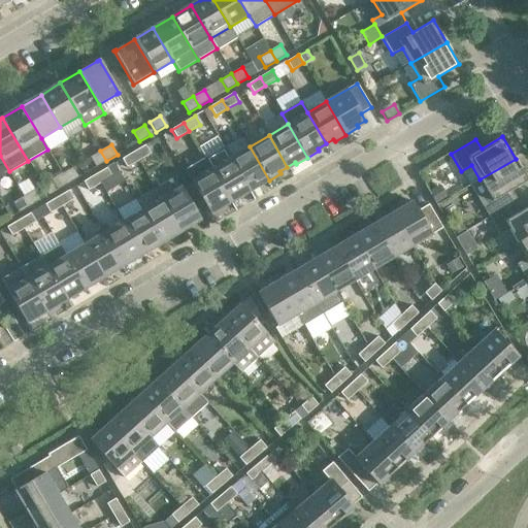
[(151,154),(145,145),(133,153),(139,161),(151,154)]
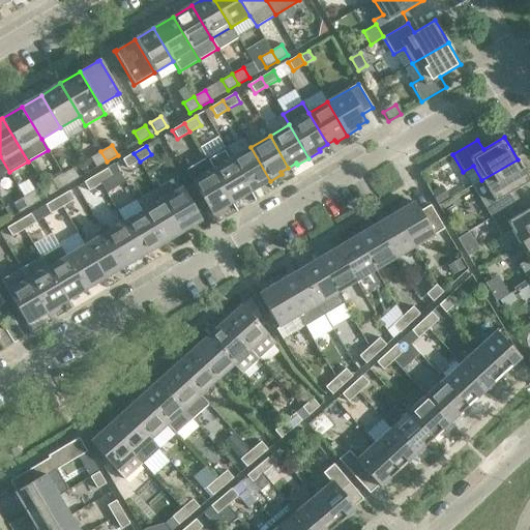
[(270,181),(251,147),(231,158),(249,190),(258,185),(259,187),(270,181)]
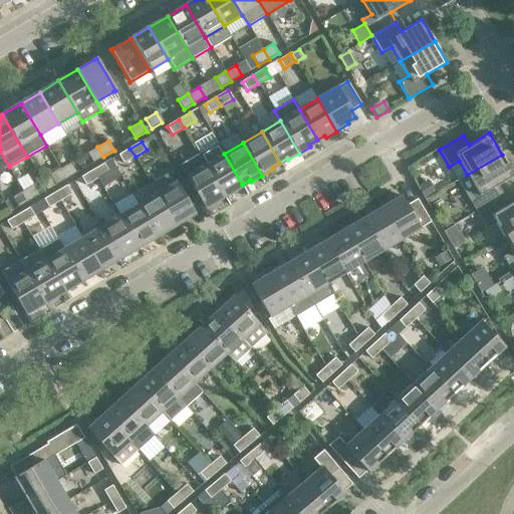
[(242,185),(224,154),(218,144),(200,155),(225,198),(236,191),(235,189),(242,185)]
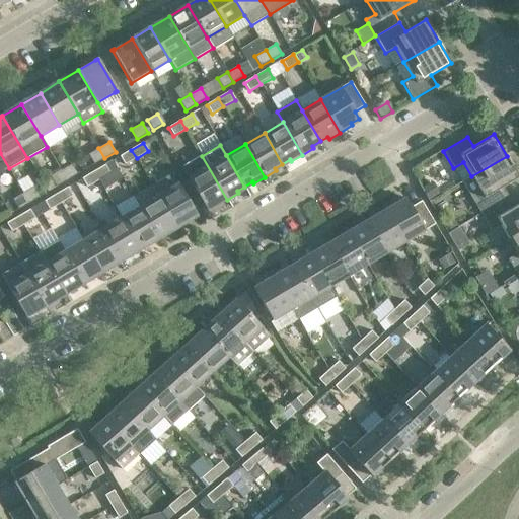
[(104,158),(98,148),(88,155),(94,164),(104,158)]
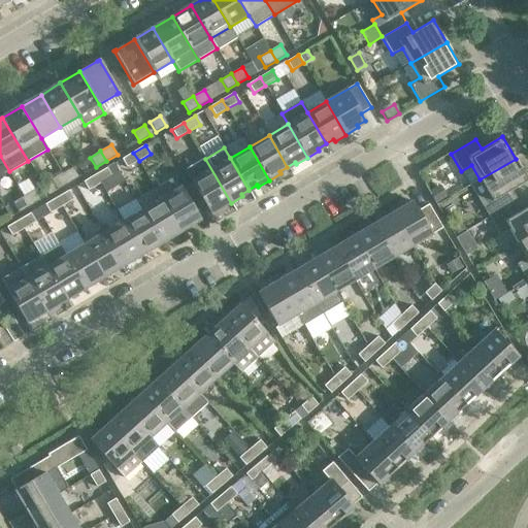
[(139,161),(133,153),(122,159),(127,168),(139,161)]
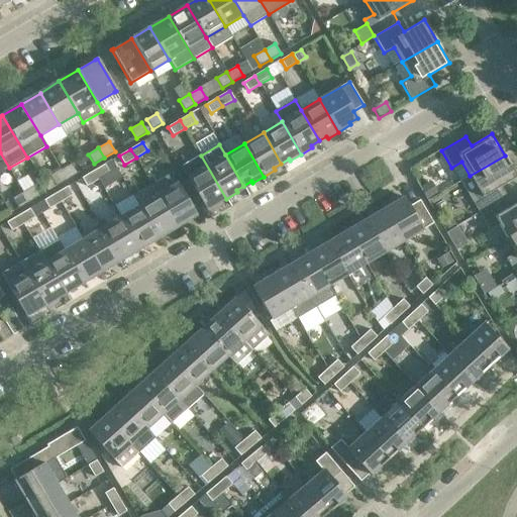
[(0,173),(9,168),(0,152),(0,173)]
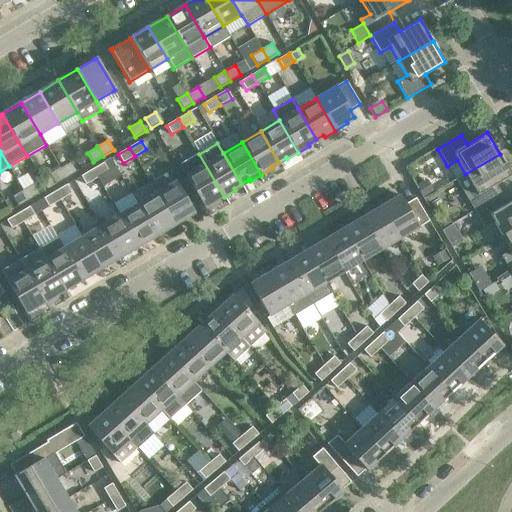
[(224,197),(199,154),(179,166),(203,206),(212,201),(213,203),(224,197)]
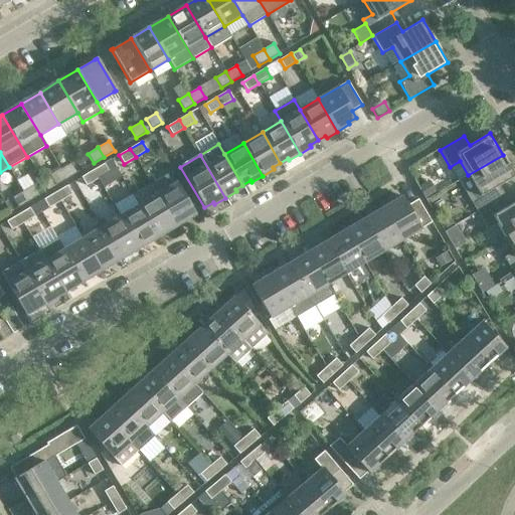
[(514,176),(514,175),(503,155),(468,175),(459,181),(477,212),(501,198),(495,188),(514,176)]
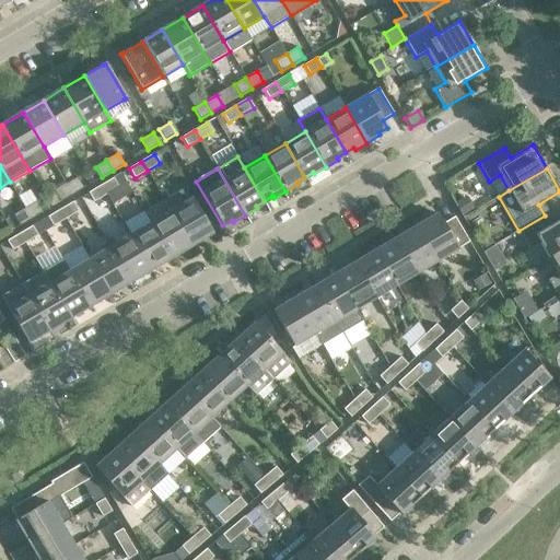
[(78,177),(66,184),(72,195),(83,188),(78,177)]
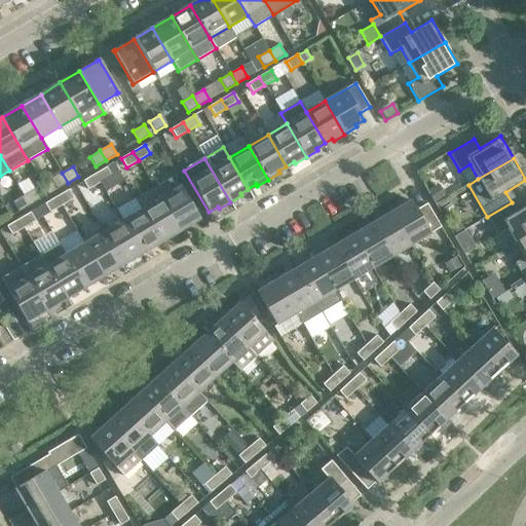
[(112,176),(107,167),(95,175),(100,183),(112,176)]
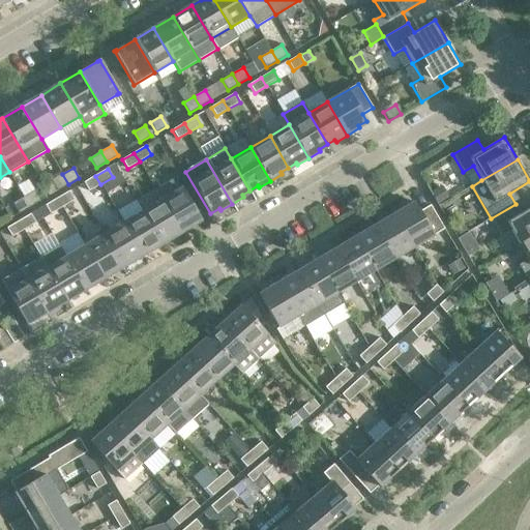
[(68,184),(62,174),(52,181),(57,190),(68,184)]
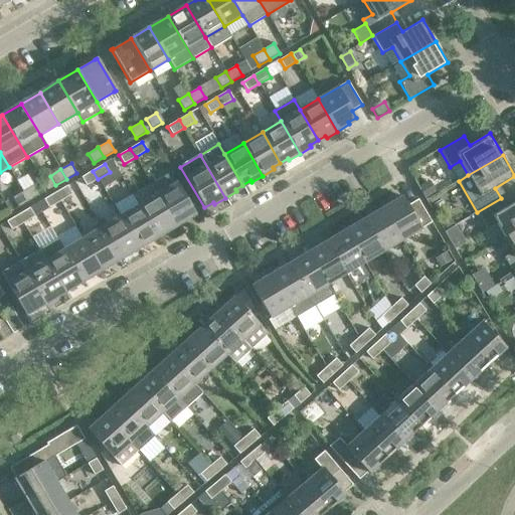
[(98,179),(93,171),(81,177),(87,186),(98,179)]
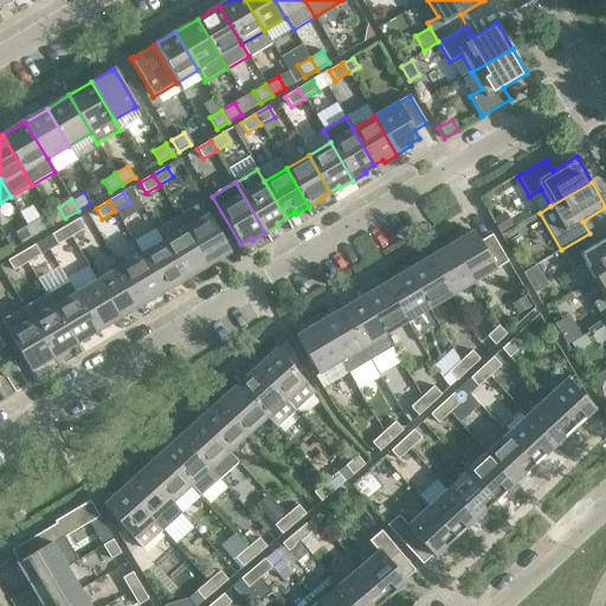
[(178,217),(185,229),(208,266),(221,258),(220,256),(230,251),(201,202),(178,217)]
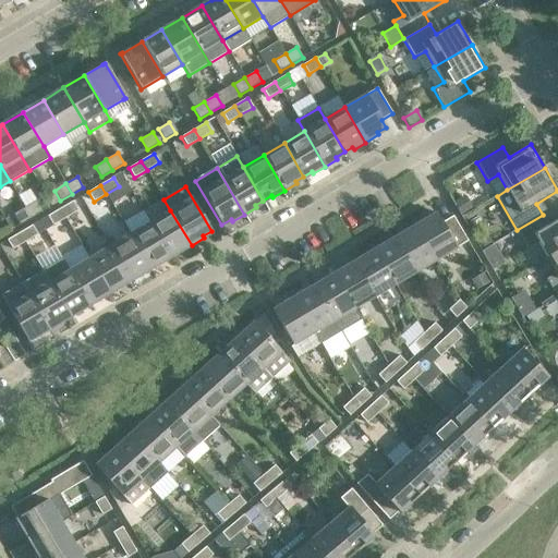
[(472,208),(464,195),(453,202),(461,215),(472,208)]
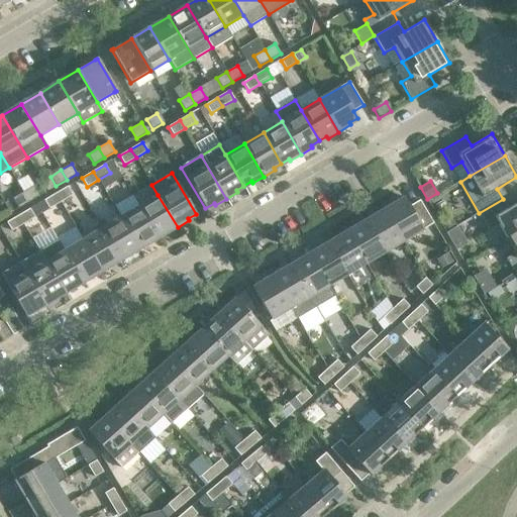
[(33,186),(23,192),(29,202),(39,196),(33,186)]
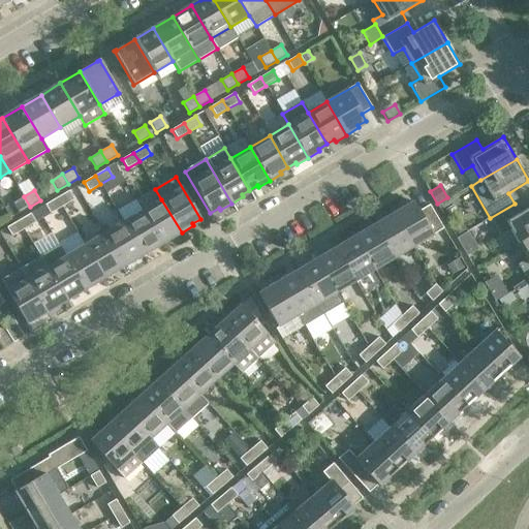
[(74,199),(69,191),(57,198),(62,207),(74,199)]
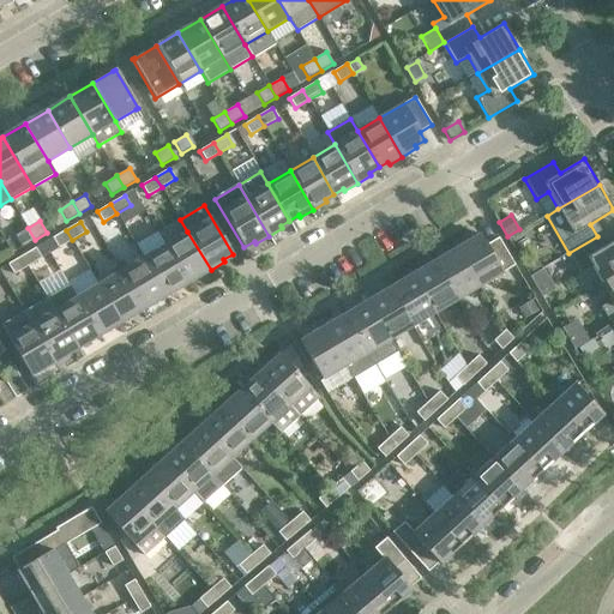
[(35,240),(28,228),(14,236),(22,247),(35,240)]
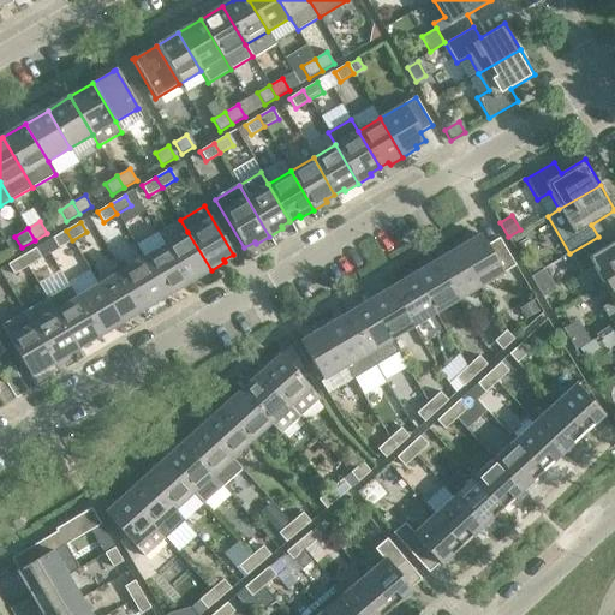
[(72,240),(66,231),(53,238),(59,249),(72,240)]
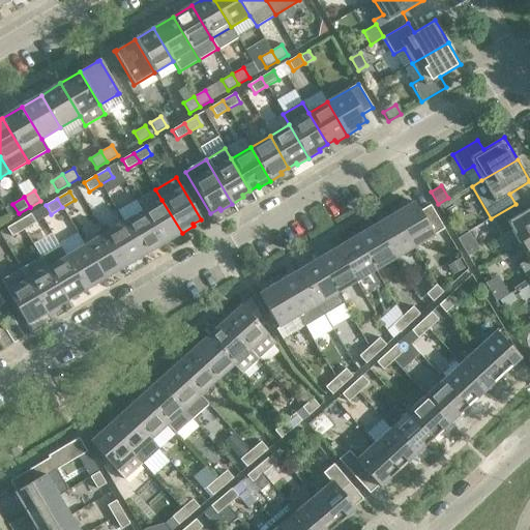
[(182,233),(162,200),(143,211),(162,242),(169,238),(171,240),(182,233)]
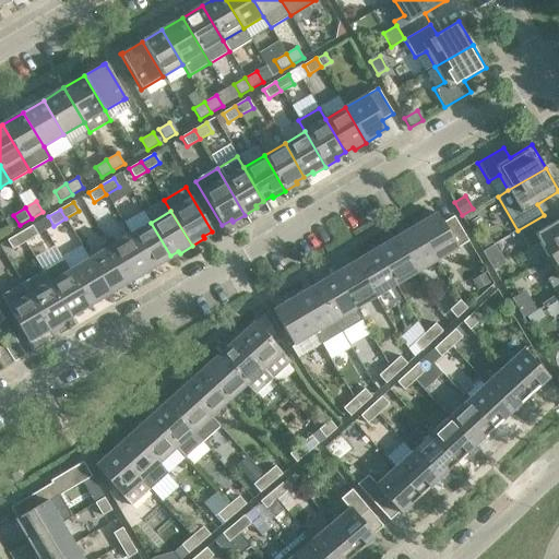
[(429,218),(416,226),(437,261),(468,242),(454,216),(442,223),(438,215),(430,221),(429,218)]
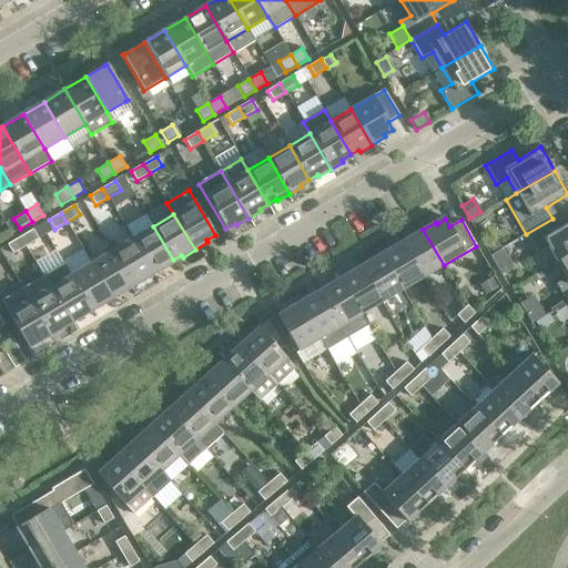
[(567,223),(559,229),(553,219),(526,234),(537,253),(548,246),(557,262),(567,255),(567,223)]
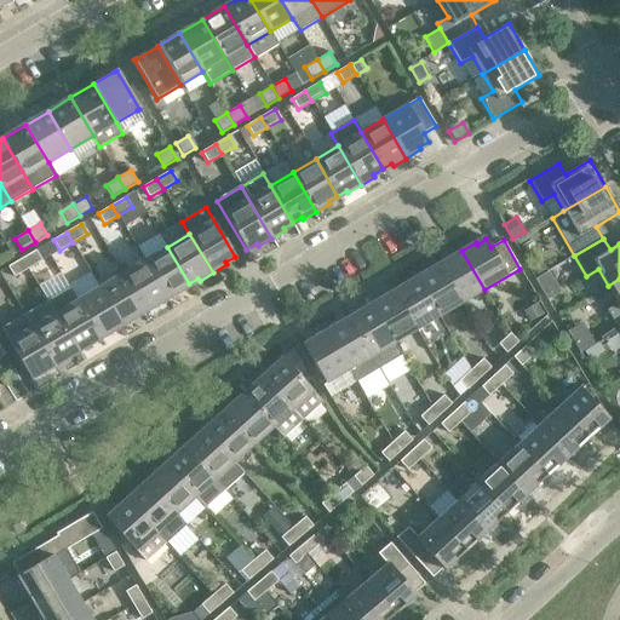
[(189,283),(167,247),(144,260),(167,299),(181,292),(179,290),(189,283)]
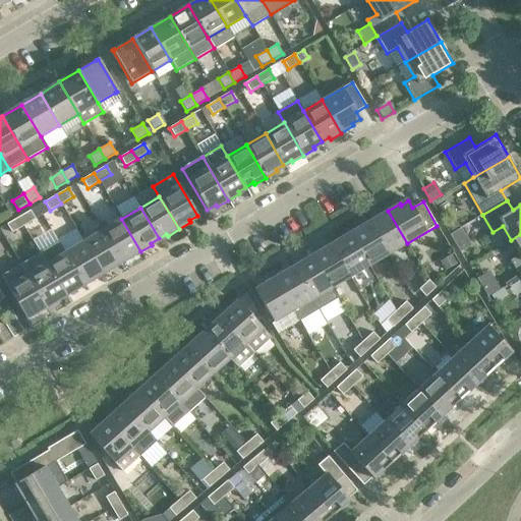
[(36,219),(30,211),(18,218),(23,226),(36,219)]
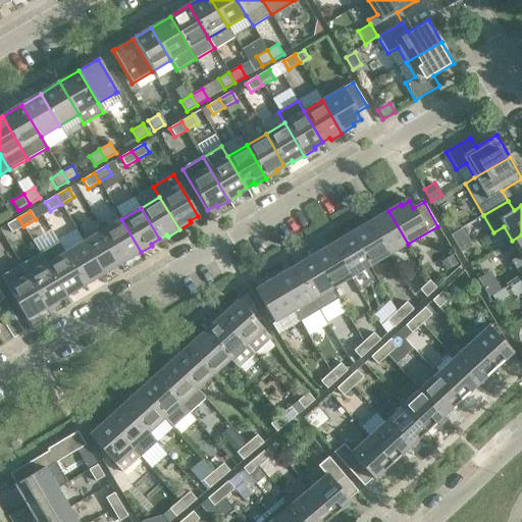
[(408,244),(388,211),(377,217),(378,219),(370,224),(388,255),(408,244)]
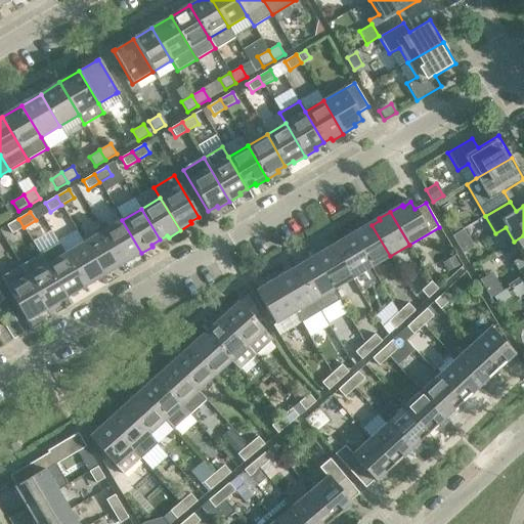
[(457,218),(448,223),(453,232),(463,227),(457,218)]
